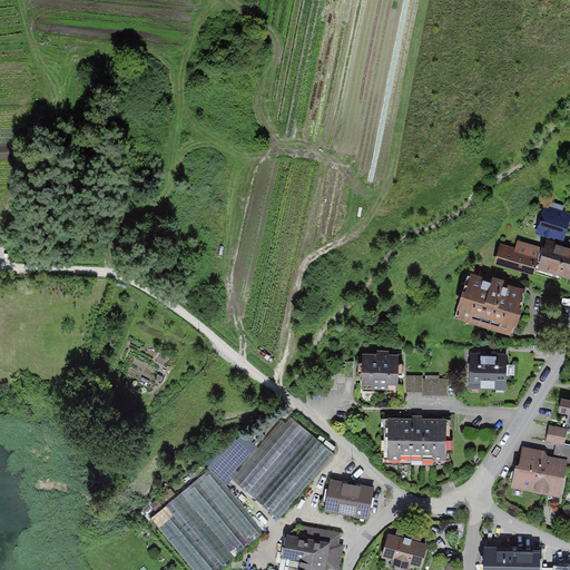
[(569,220),(569,213),(546,206),(537,234),(563,242),(569,220)]
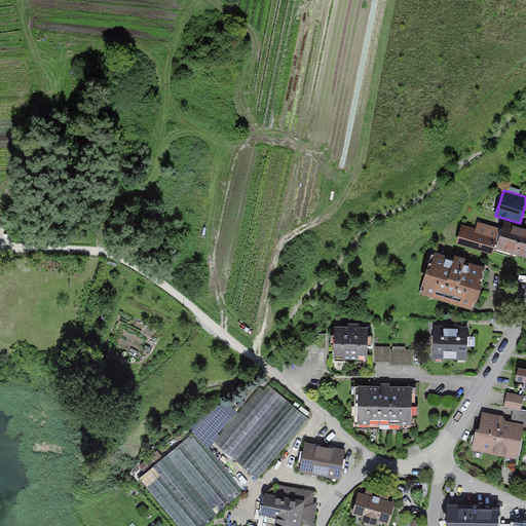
[(475,229),(462,225),(456,242),(491,253),(499,228),(477,222),(475,229)]
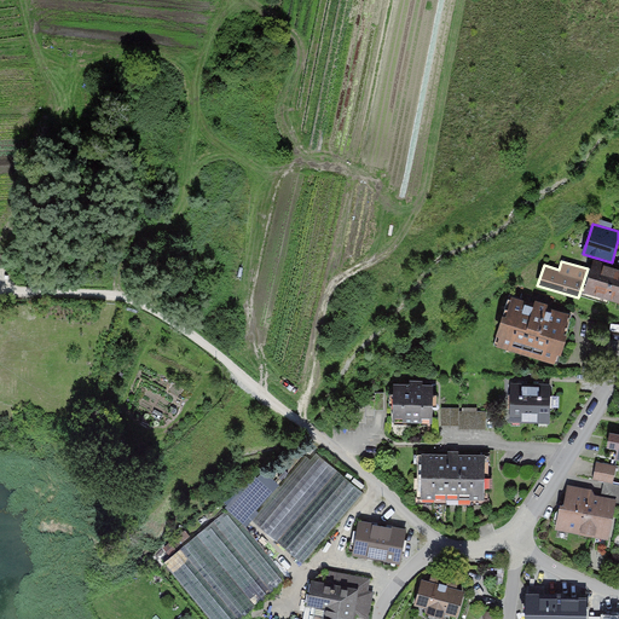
[(618,270),(595,262),(585,291),(618,302),(618,270)]
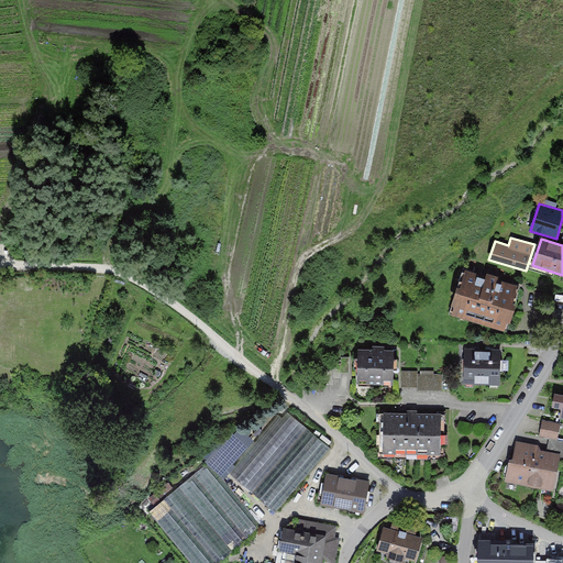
[(517,287),(463,272),(451,313),(504,330),(517,287)]
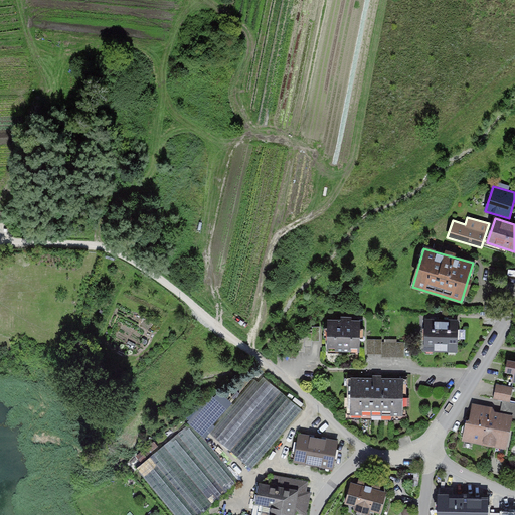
[(361,322),(328,322),(327,349),(361,350),(361,322)]
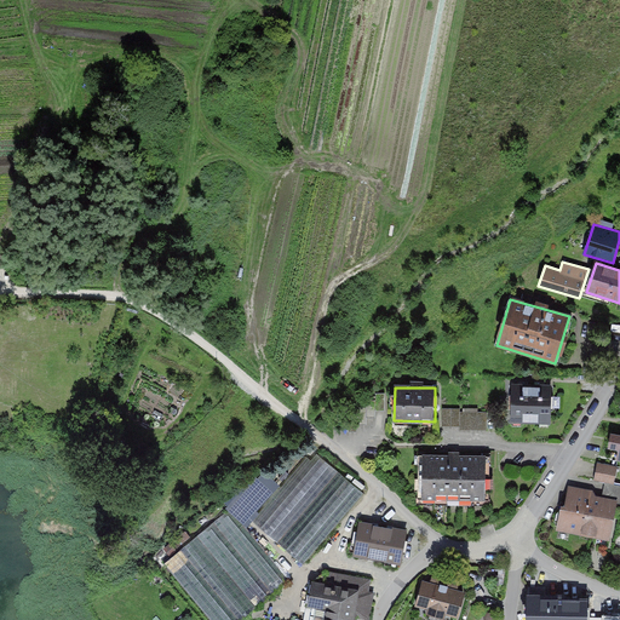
[(529,423),(530,388),(512,388),(512,423),(529,423)]
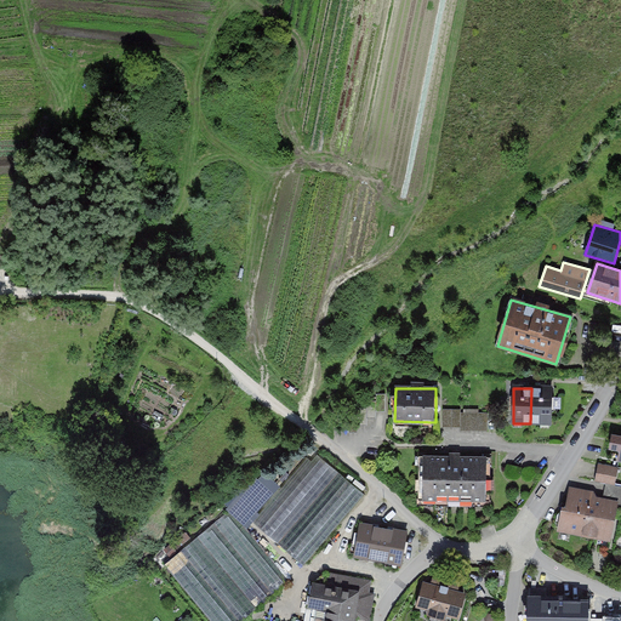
[(548,425),(550,389),(531,388),(530,423),(548,425)]
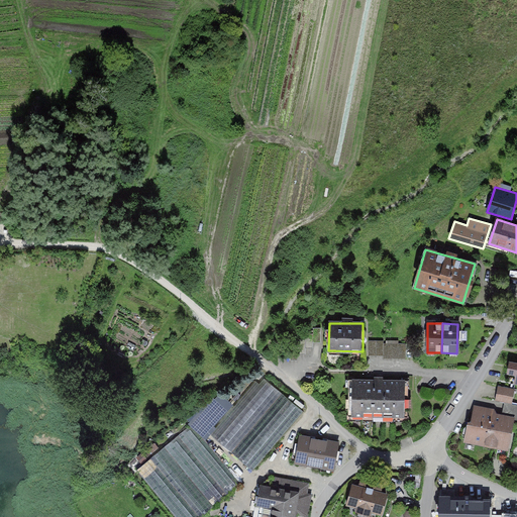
[(370,355),(408,356),(408,340),(370,339),(370,355)]
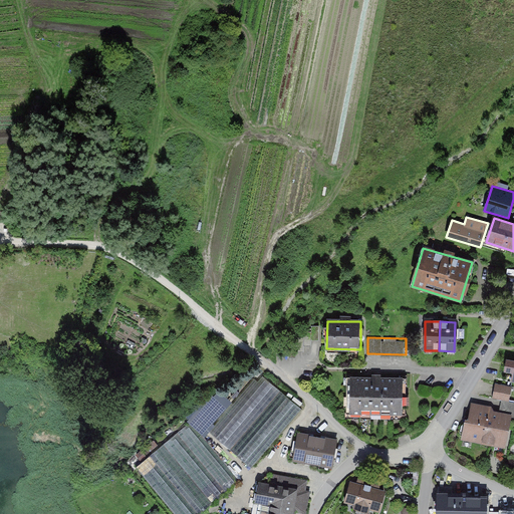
[(259,373),(210,431),(254,468),(303,412),(259,373)]
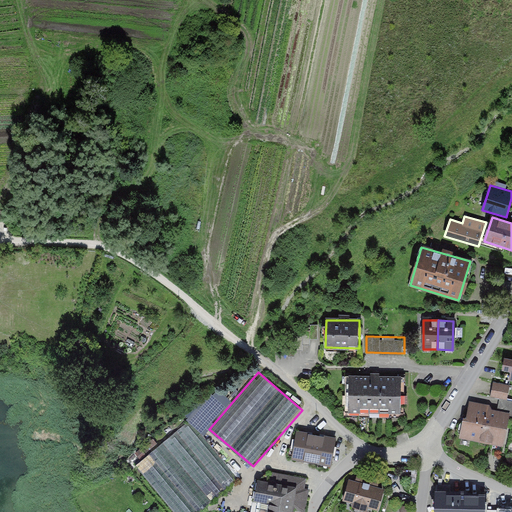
[(400,380),(350,379),(350,414),(399,414),(400,380)]
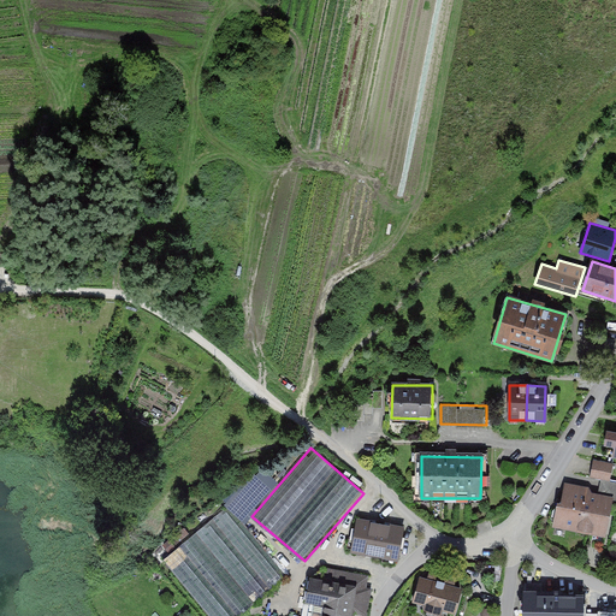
[(614,465),(593,460),(591,478),(602,479),(610,481),(614,465)]
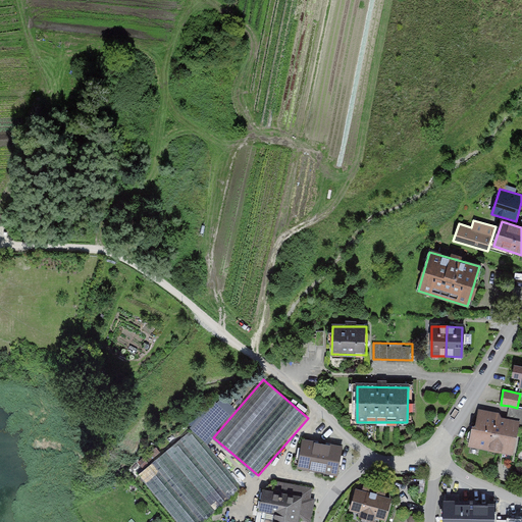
[(206,440),(235,409),(221,398),(194,429),(206,440)]
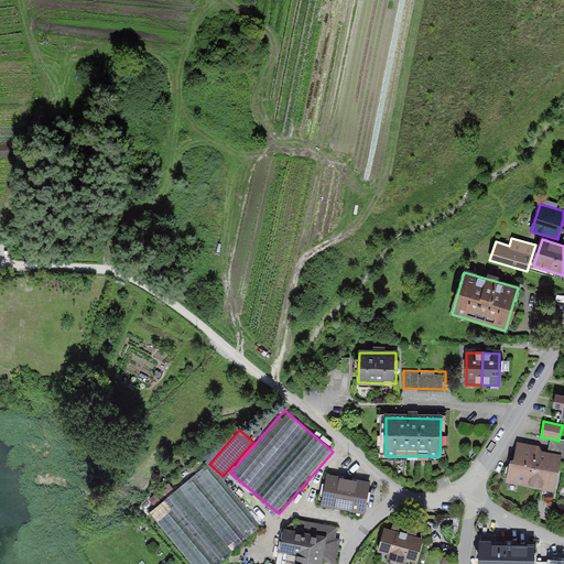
[(563,458),(563,441),(559,441),(551,438),(548,456),(557,458),(563,458)]
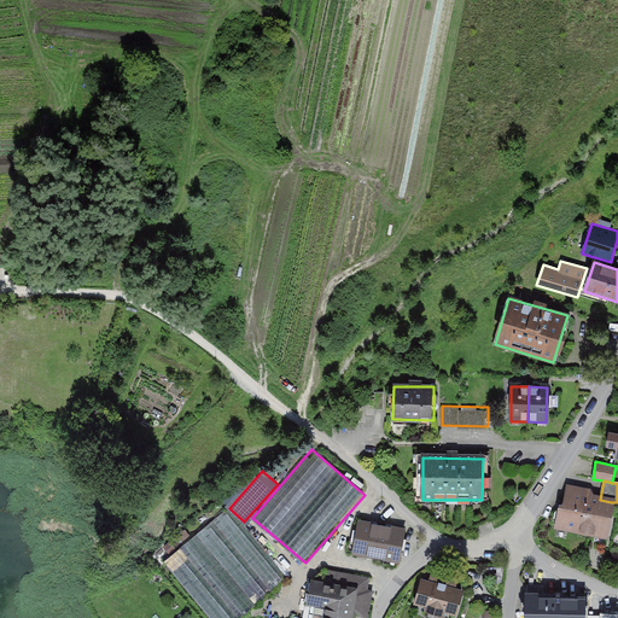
[(600,500),(565,493),(559,528),(604,536),(611,502),(600,500)]
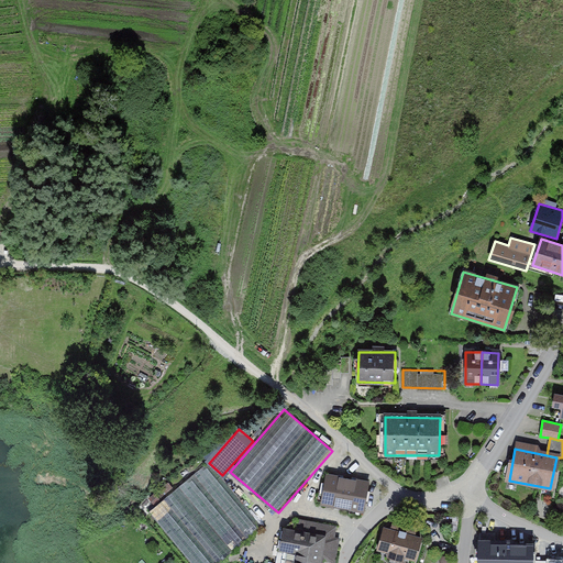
[(209,464),(150,514),(190,562),(216,562),(261,527),(209,464)]
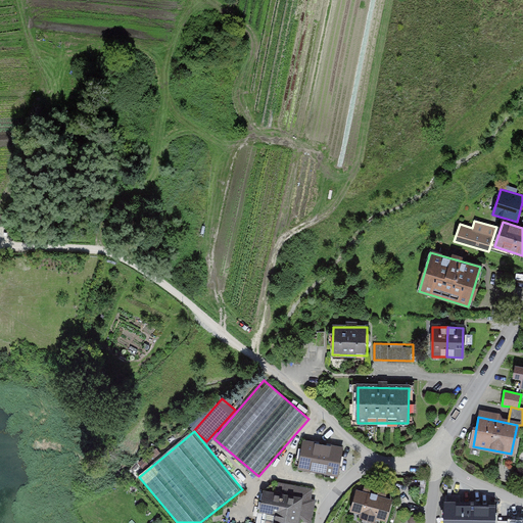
[(341,448),(303,441),(299,464),(337,471),(341,448)]
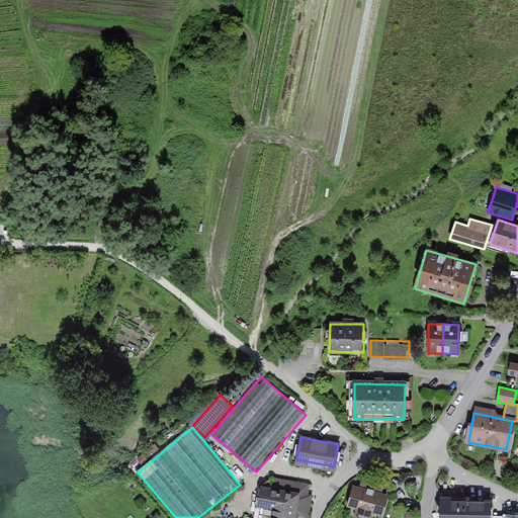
[(309,485),(273,478),(262,487),(258,508),(267,509),(265,517),(295,517),(296,514),(310,517),(314,495),(307,494),(309,485)]
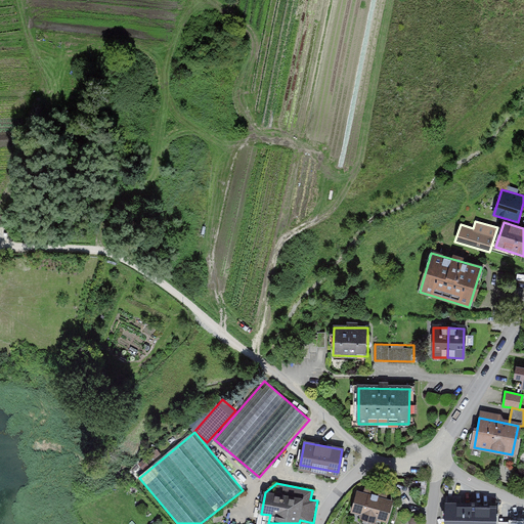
[(393,501),(386,499),(389,491),(366,486),(364,494),(358,492),(353,513),(363,516),(362,520),(377,523),(379,519),(388,522),(393,501)]
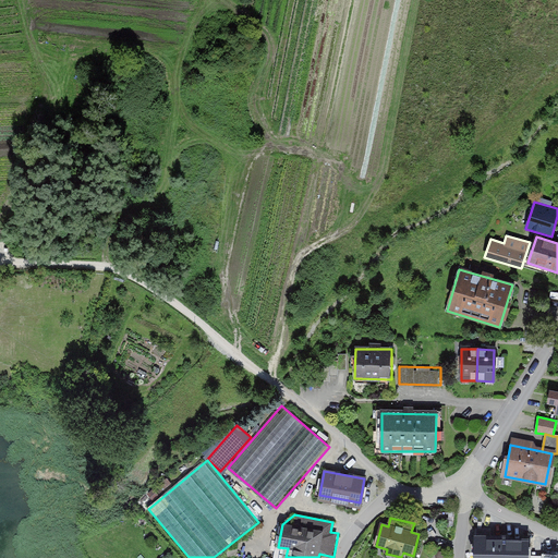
[(508,537),(475,537),(474,557),(526,557),(526,543),(508,542),(508,537)]
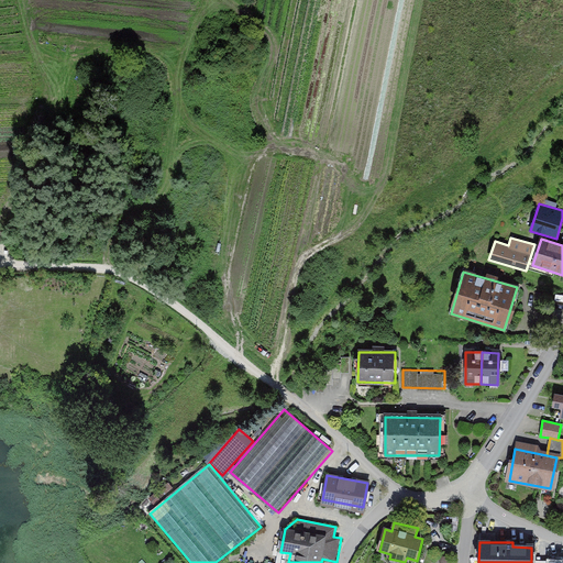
All buildings are outlined.
